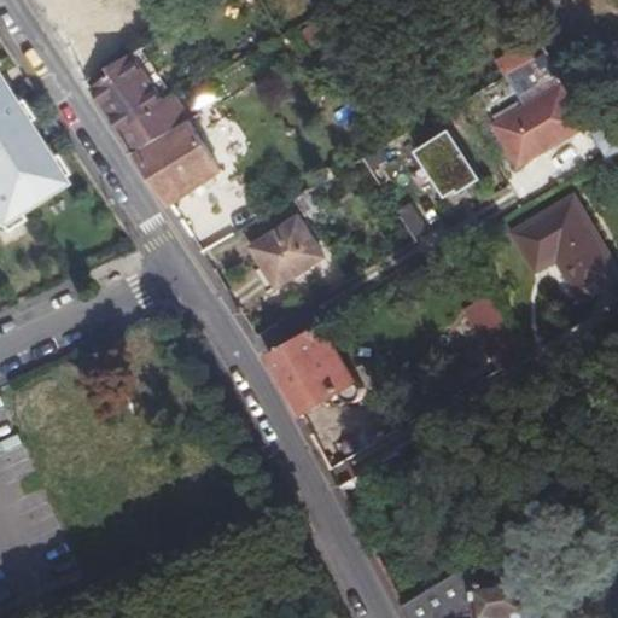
[(505,76),(534,60),(525,47),(497,63),(505,76)]
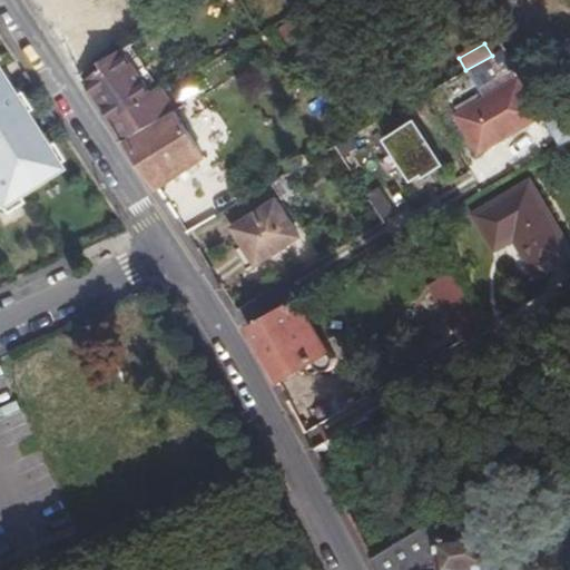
[(80,76),(123,141),(173,111),(161,94),(131,111),(100,64),(80,76)]
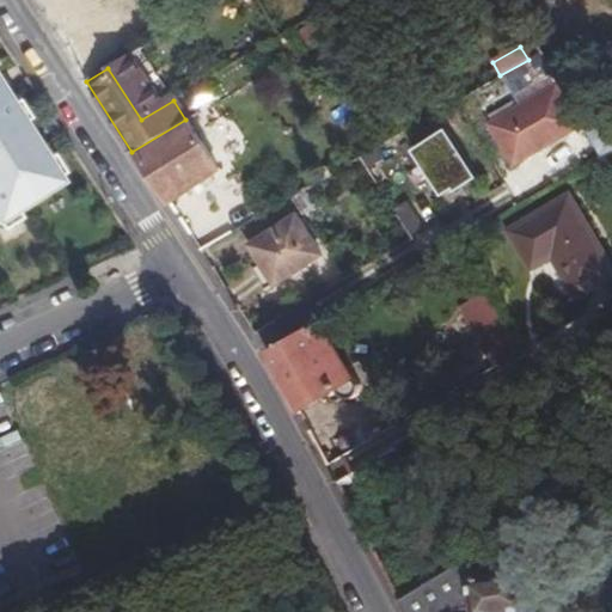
[(513,165),(582,126),(576,116),(558,85),(488,124),(513,165)]
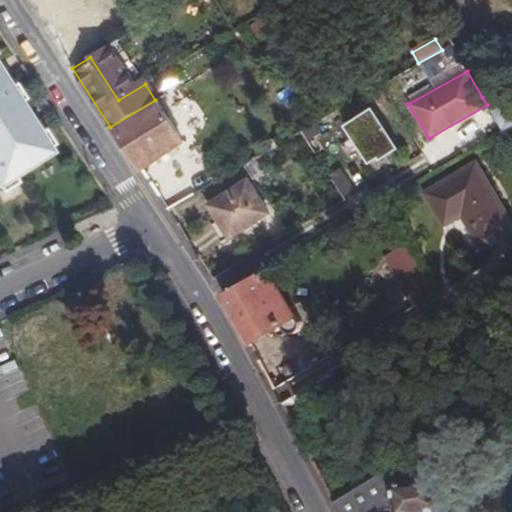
[(0,182),(43,155),(0,88),(0,182)]
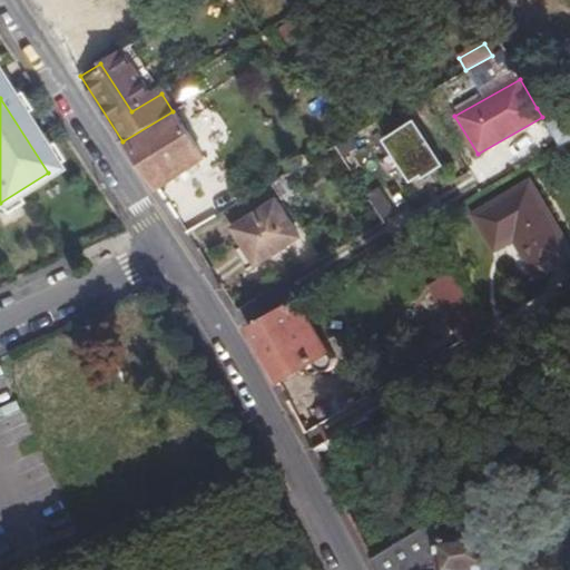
[(542,117),(558,145),(569,138),(569,123),(556,99),(537,108),(542,117)]
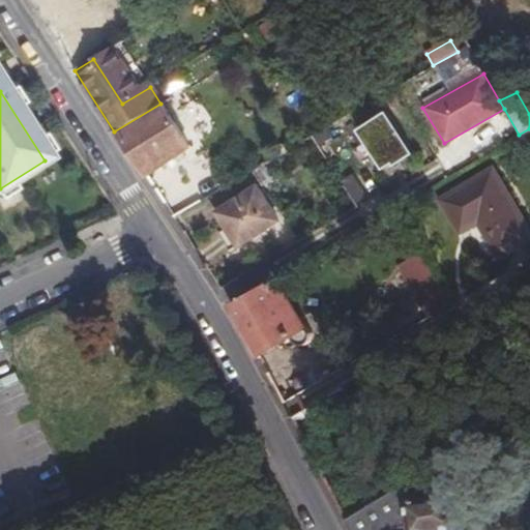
[(116,136),(144,177),(188,149),(160,104),(114,131),(116,136)]
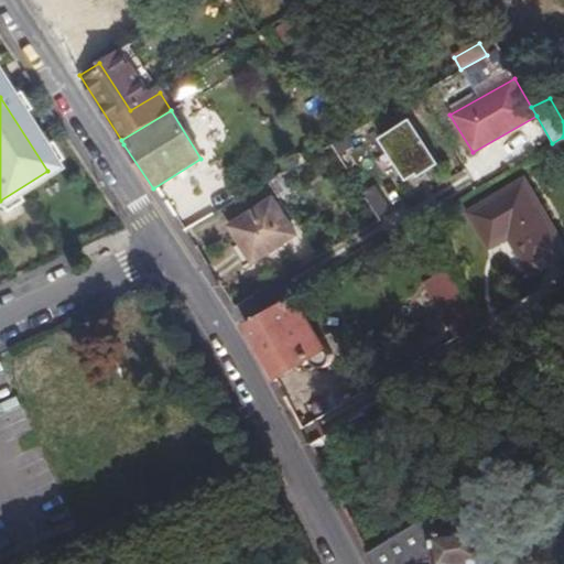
[(437,164),(440,164),(411,119),(380,138),(405,181),(416,174),(419,177),(420,176),(418,173),(436,162),(437,164)]
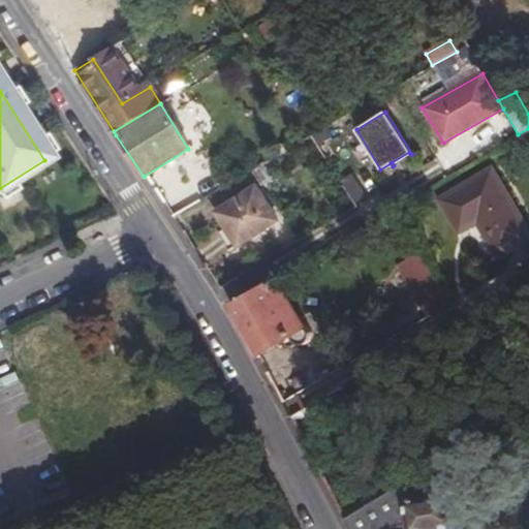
[(528,128),(518,134),(528,153),(528,128)]
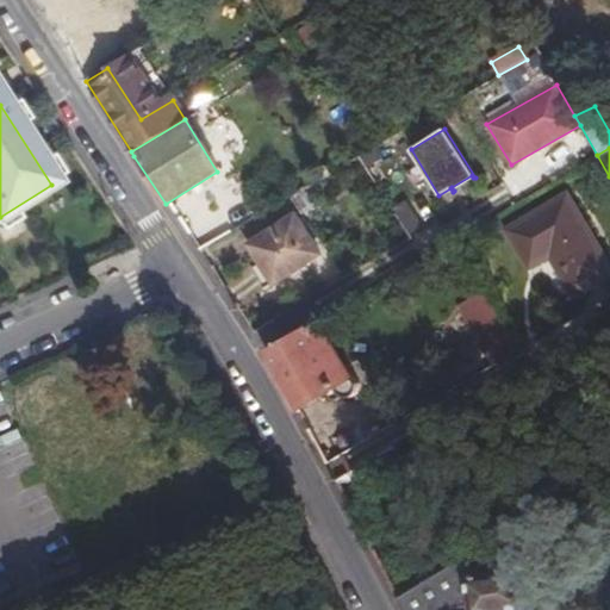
[(609,273),(609,271),(567,198),(508,234),(530,268),(549,255),(573,297),(609,273)]
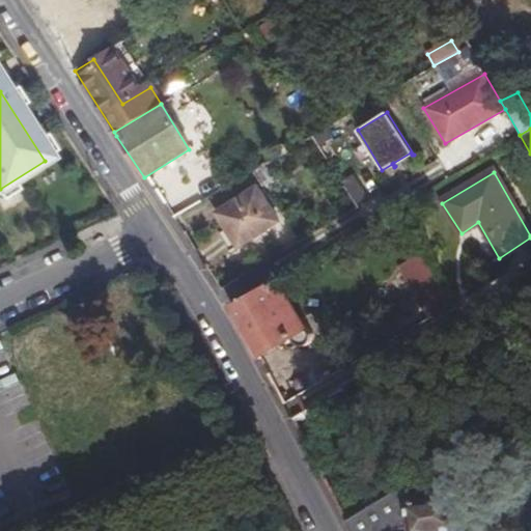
[(357,174),(343,180),(354,200),(366,194),(357,174)]
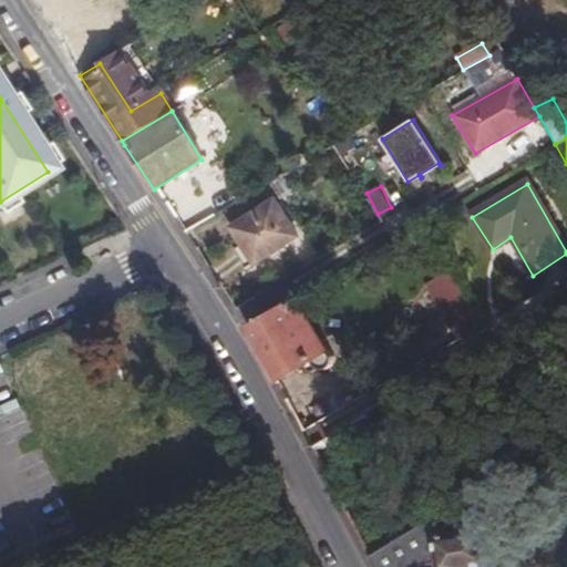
[(182,232),(212,214),(202,197),(171,215),(182,232)]
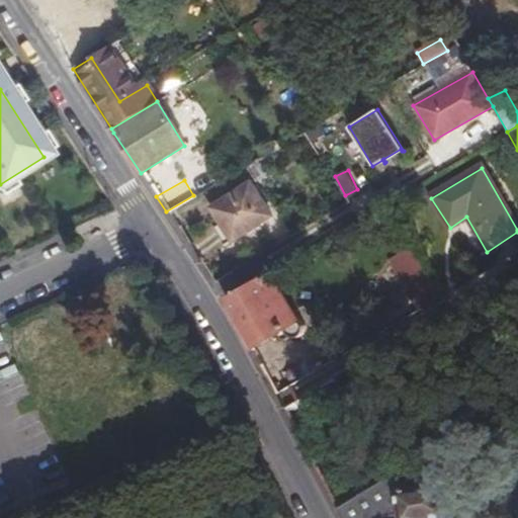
[(269,219),(249,186),(209,208),(230,241),(269,219)]
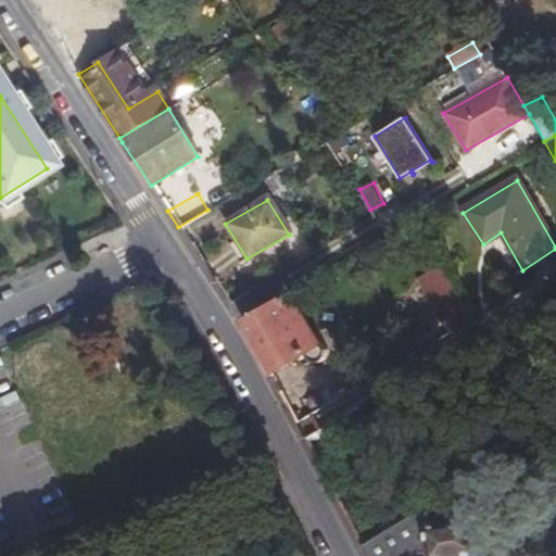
[(471,319),(440,266),(414,279),(445,335),(471,319)]
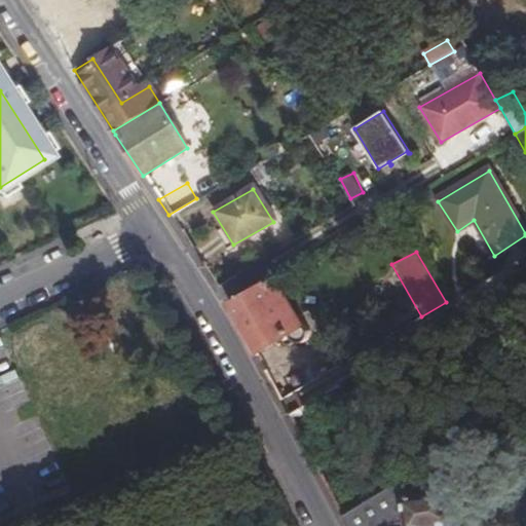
[(227,302),(253,352),(294,331),(266,279),(227,302)]
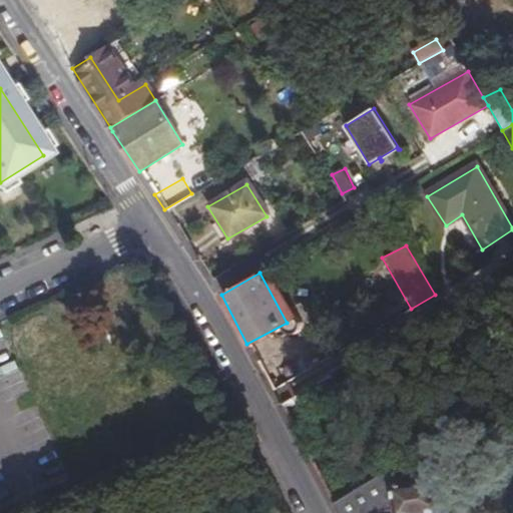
[(304,407),(335,388),(329,377),(281,405),(303,446),(332,502),(348,493),(304,407)]
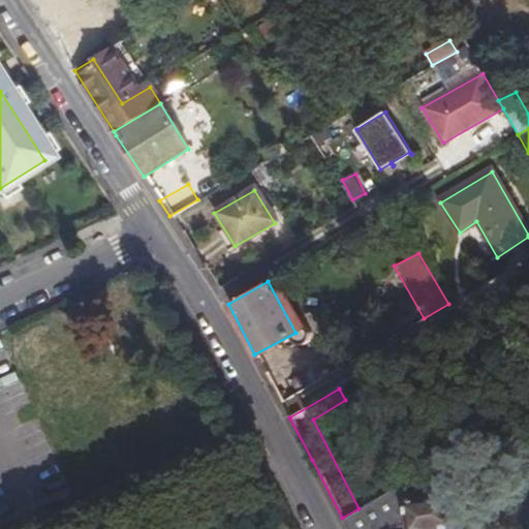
[(413,492),(408,479),(393,489),(359,508),(342,518),(347,528),(381,528),(382,528),(408,527),(408,528),(449,528),(456,528),(455,528),(487,528),(483,491),(467,492),(463,460),(444,461),(448,487),(413,492)]
